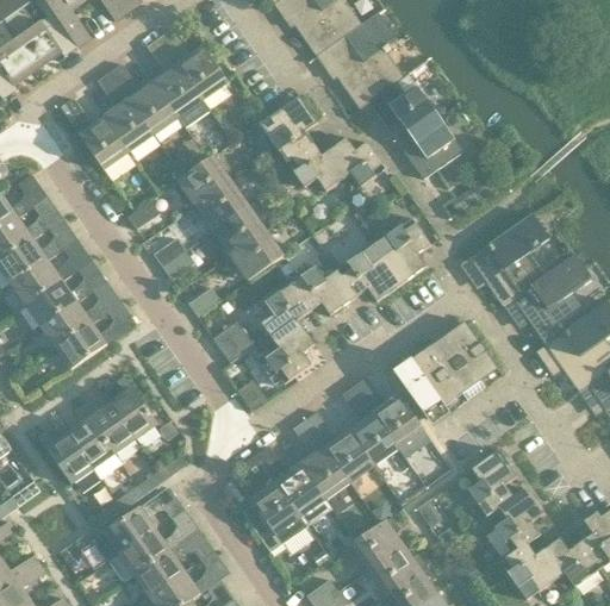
[(78,47),(44,0),(0,0),(0,13),(37,67),(60,50),(64,56),(78,47)]
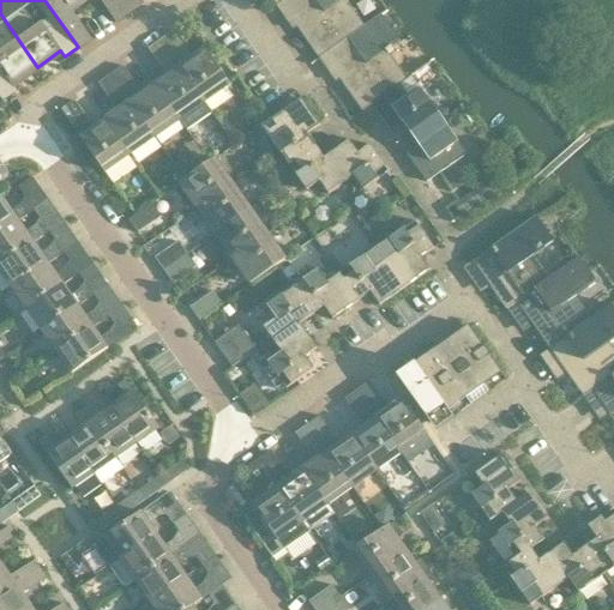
[(44,0),(78,47),(91,37),(72,10),(84,1),(83,0),(44,0)]
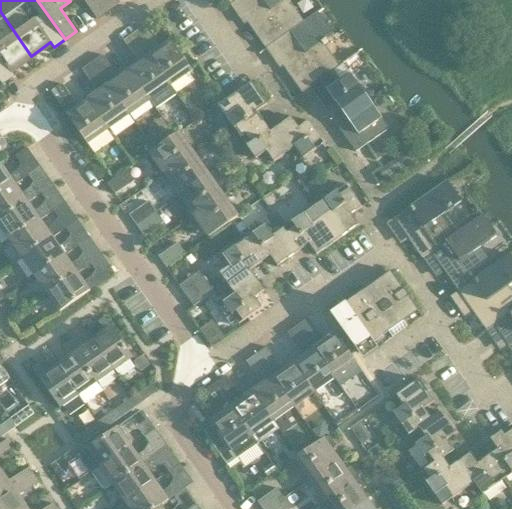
[(69,0),(70,1),(71,0),(84,0),(96,17),(107,9),(100,0),(69,0)]
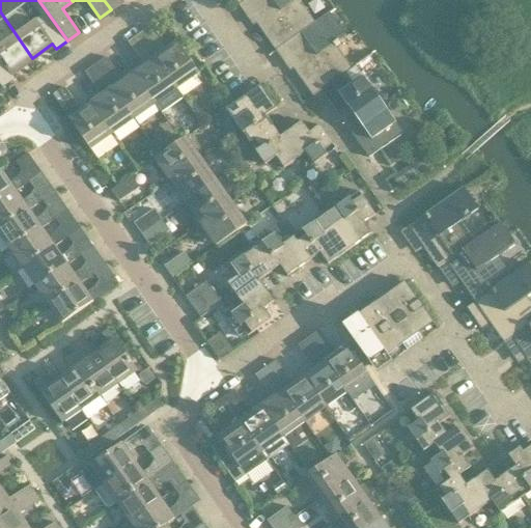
[(104,0),(111,9),(121,2),(119,0),(104,0)]
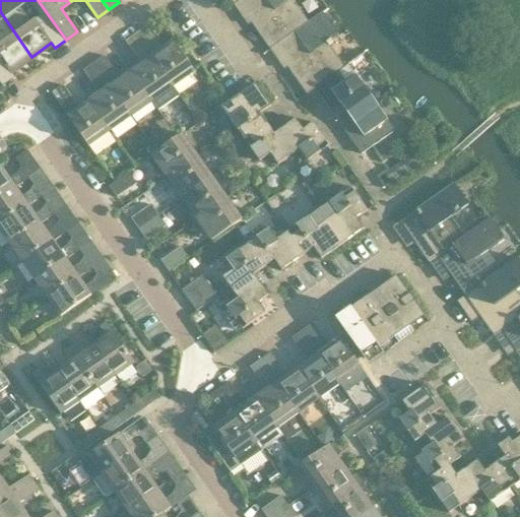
[(239,0),(234,4),(242,16),(246,13),(269,48),(308,20),(308,19),(294,0),(239,0)]
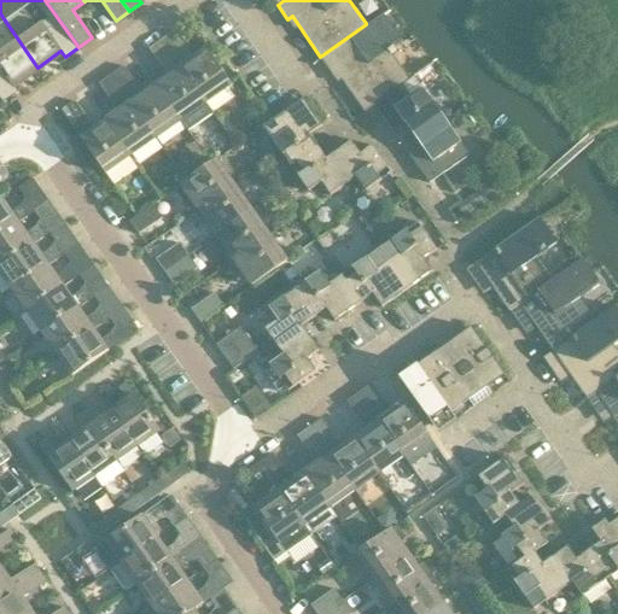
[(334,69),(363,109),(363,110),(373,103),(401,83),(409,77),(391,51),(395,48),(394,46),(402,39),(384,12),(389,9),(389,7),(366,23),(366,24),(320,57),(331,71),(334,69)]
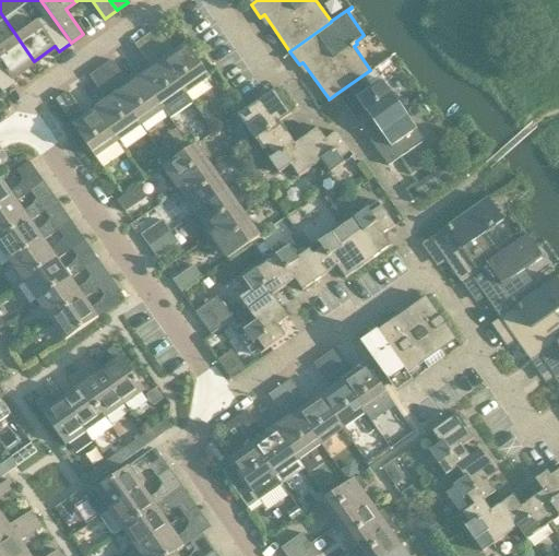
[(16,82),(12,77),(34,61),(0,12),(0,86),(2,91),(16,82)]
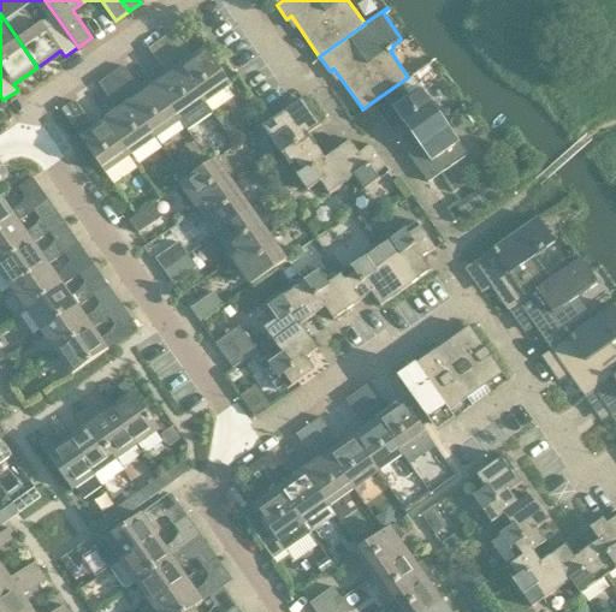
[(160,37),(205,100),(230,83),(205,47),(191,57),(172,29),(160,37)]
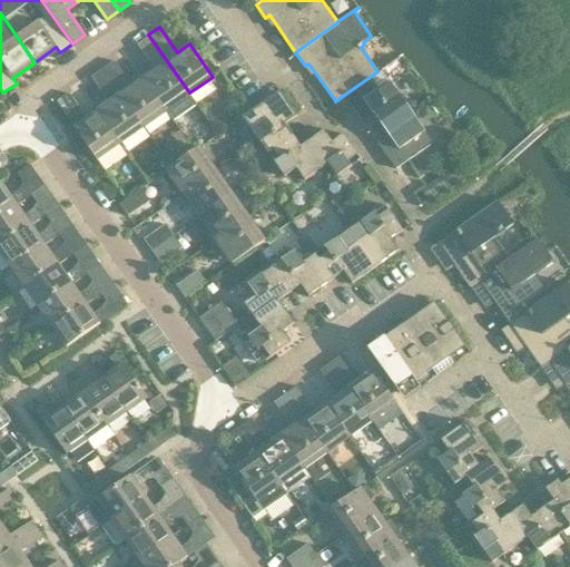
[(148,35),(137,42),(137,44),(155,68),(143,76),(166,109),(173,118),(196,103),(189,93),(148,35)]
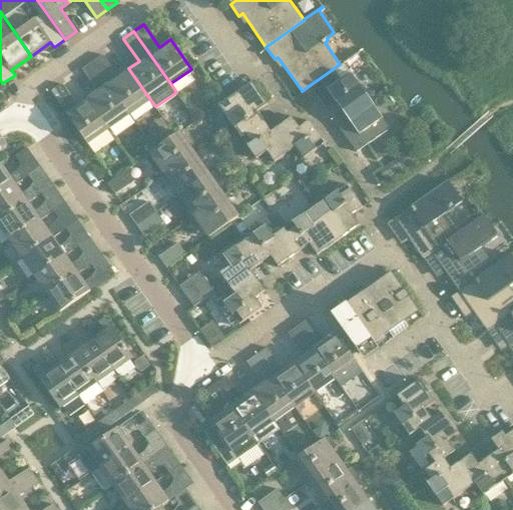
[(149,98),(128,68),(118,76),(102,53),(92,60),(128,112),(149,98)]
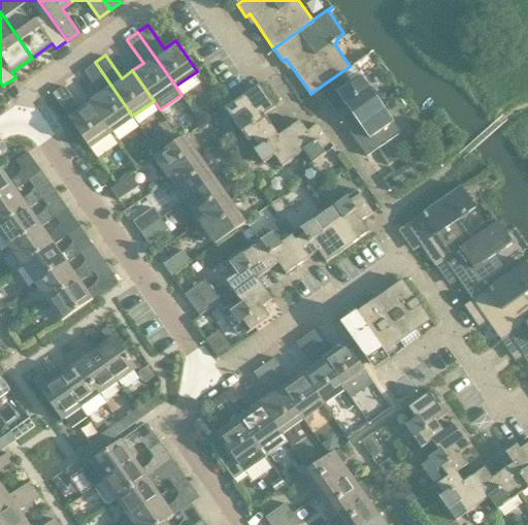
[(90,100),(111,131),(132,116),(95,62),(84,69),(100,93),(90,100)]
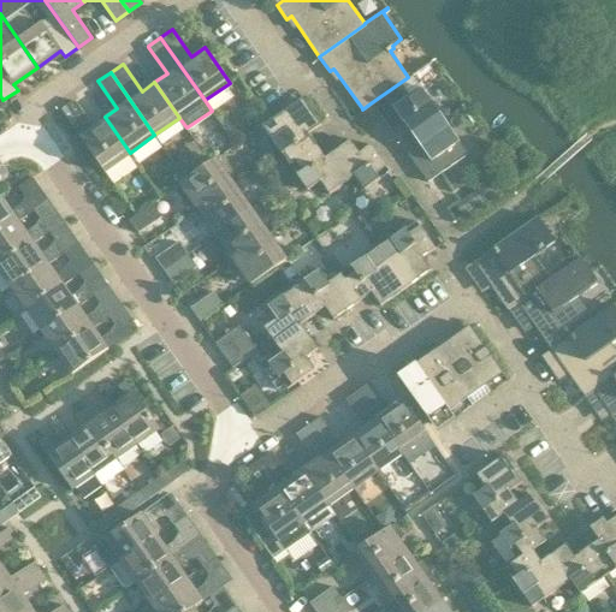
[(400,83),(372,102),(391,130),(403,122),(412,132),(439,113),(420,85),(413,73),(408,77),(400,83)]
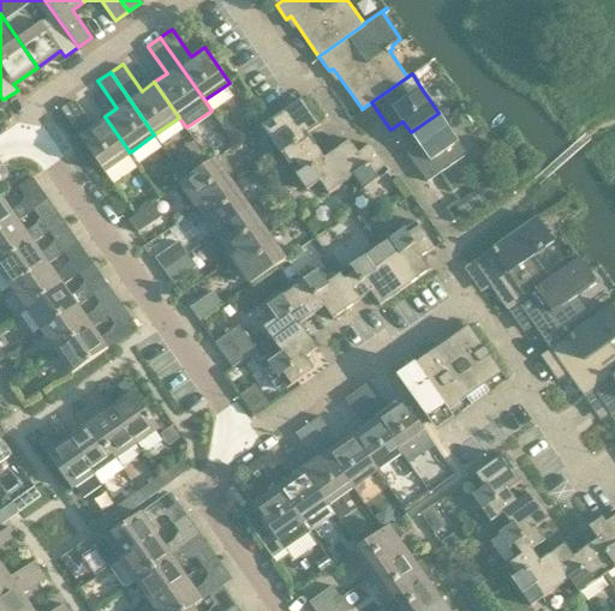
[(288,163),(316,144),(308,131),(320,123),(302,97),(261,125),(288,163)]
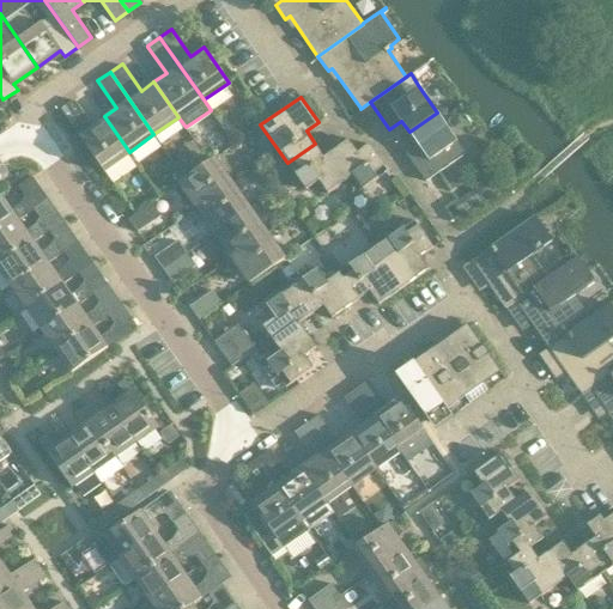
[(129,152),(104,116),(92,126),(73,98),(60,107),(104,170),(129,152)]
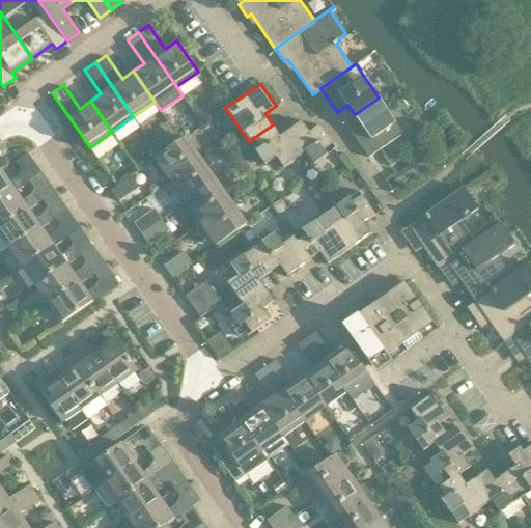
[(379,98),(355,114),(361,124),(351,132),(368,156),(402,131),(379,98)]
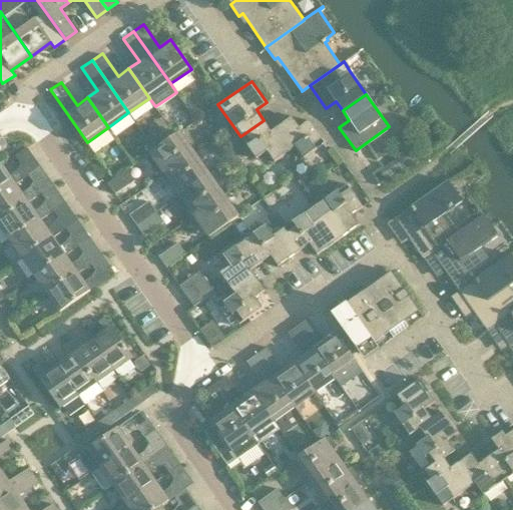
[(291,115),(281,122),(275,127),(290,149),(295,145),(303,156),(325,141),(309,119),(299,126),(291,115)]
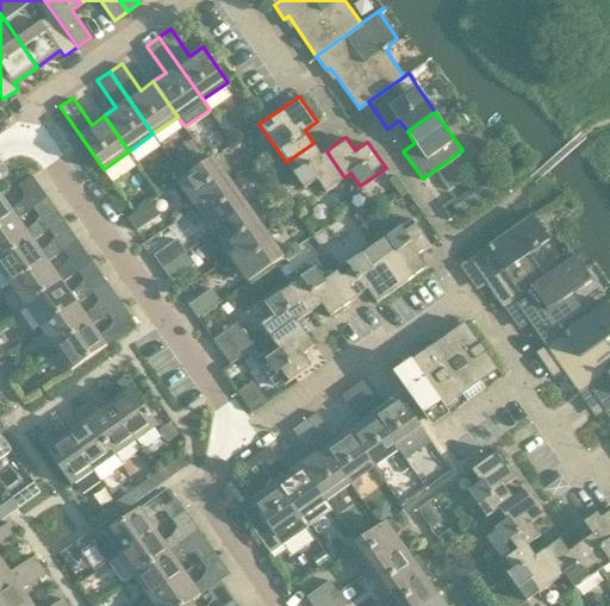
[(344,177),(327,151),(322,155),(313,143),(286,162),(304,187),(316,179),(325,191),(344,177)]
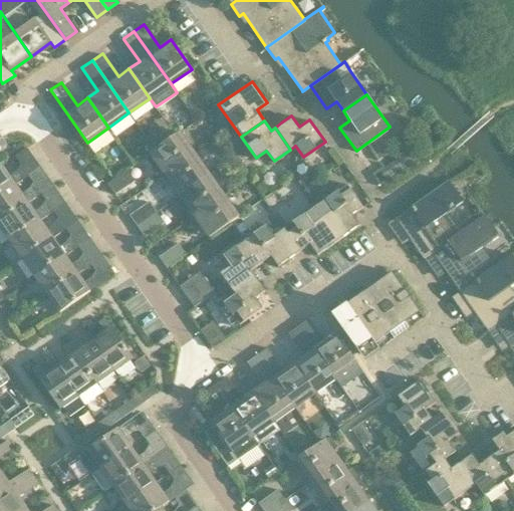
[(160,177),(195,153),(180,132),(145,156),(160,177)]
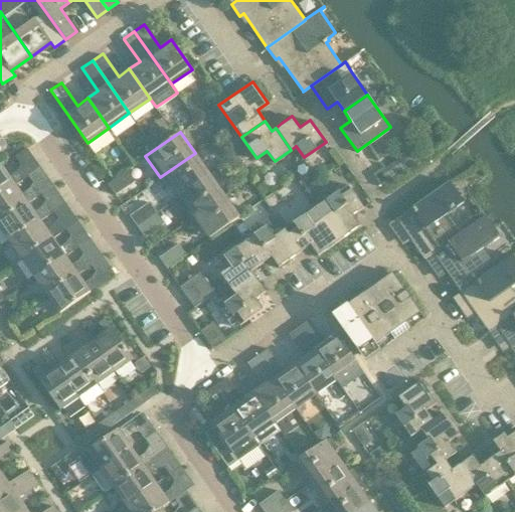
[(21,163),(32,155),(26,147),(15,155),(21,163)]
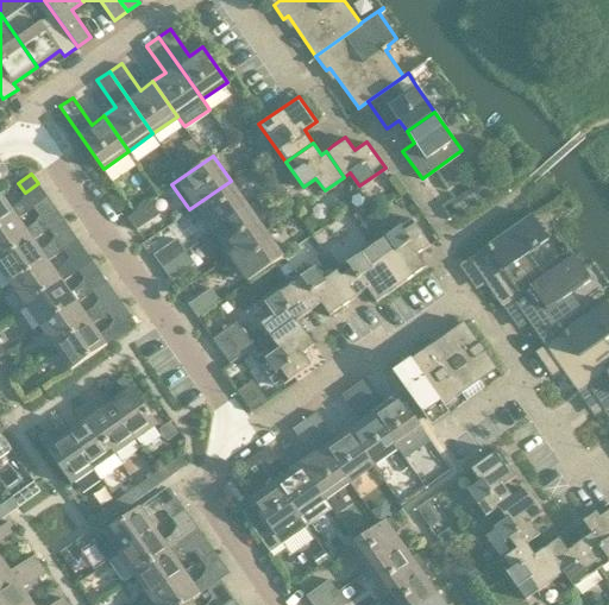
[(466,205),(496,183),(489,174),(460,195),(466,205)]
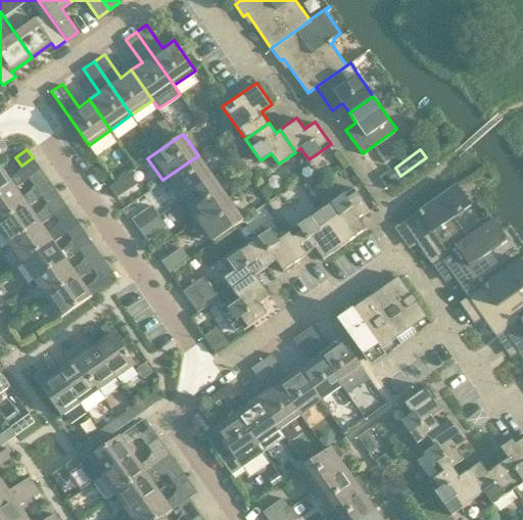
[(175,187),(182,197),(212,177),(198,155),(162,180),(170,190),(175,187)]
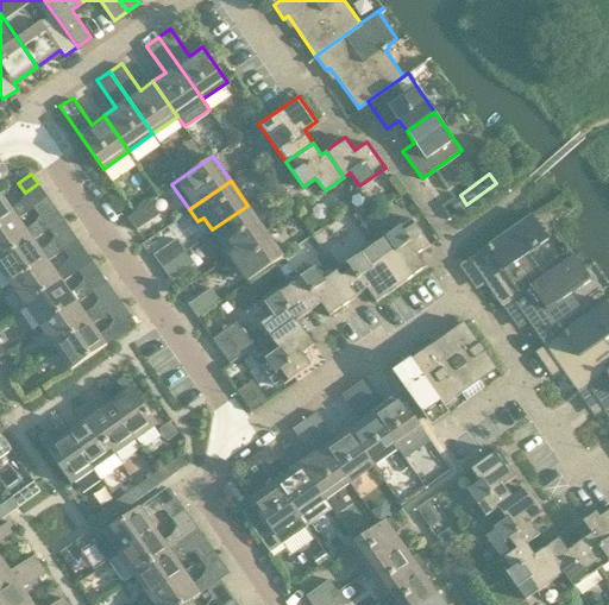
[(0,227),(26,210),(19,201),(11,207),(1,194),(0,195),(0,227)]
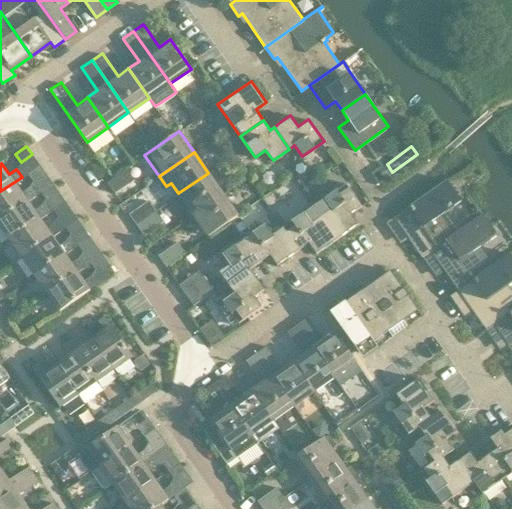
[(33,180),(45,172),(40,165),(28,173),(33,180)]
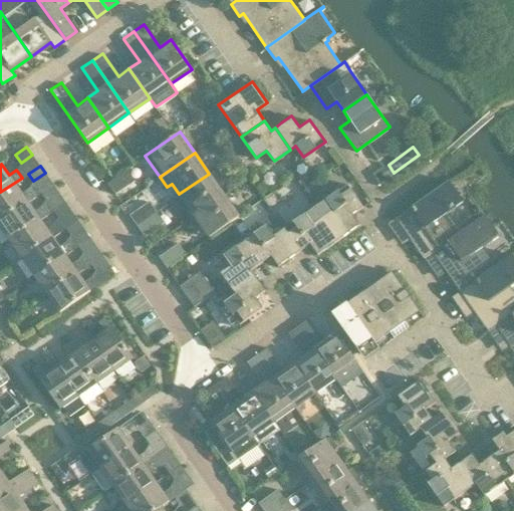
[(126,169),(107,182),(114,193),(135,179),(126,169)]
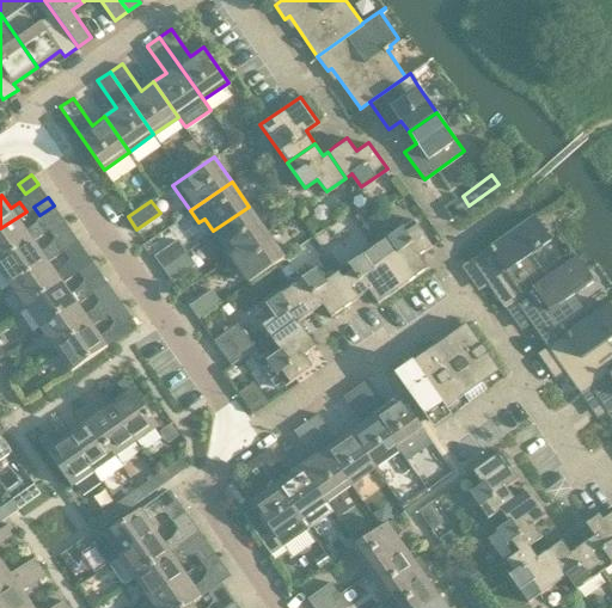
[(265,231),(249,207),(213,231),(222,244),(216,247),(225,259),(265,231)]
